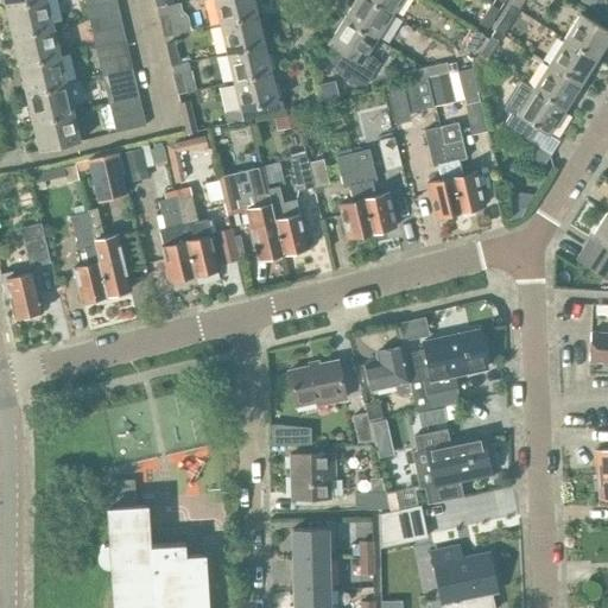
[(27,0),(5,6),(12,35),(51,25),(45,0),(27,0)]
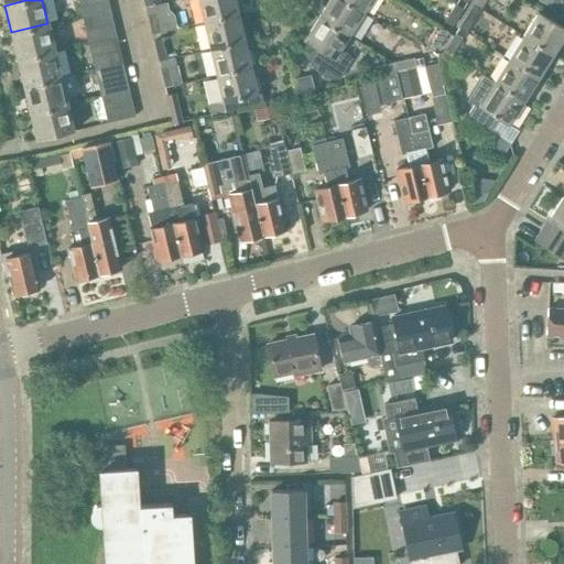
[(82,17),(110,10),(107,0),(93,0),(78,3),(82,17)]
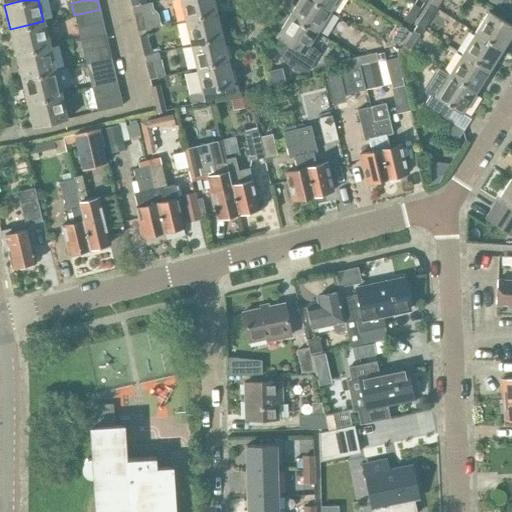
[(180,0),(185,20),(216,12),(212,0),(180,0)]
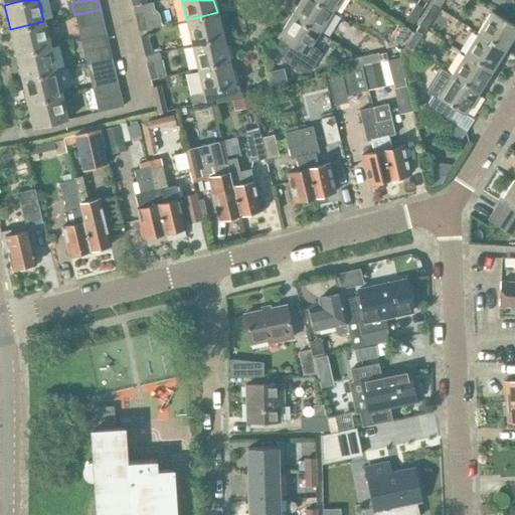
[(318,31),(331,10),(315,0),(300,0),(291,14),(318,31)]
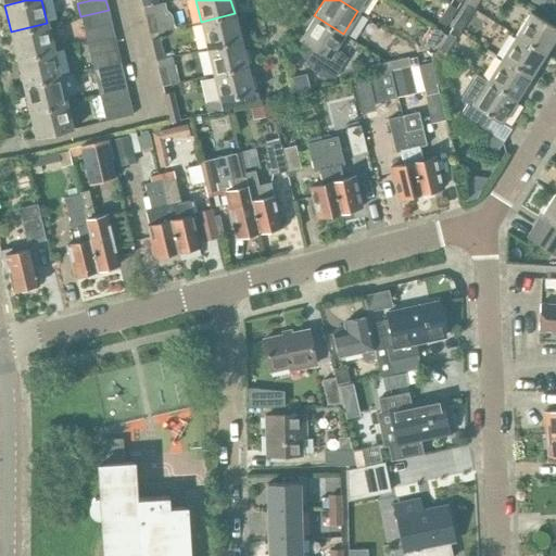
[(340,0),(357,11),(364,0),(340,0)]
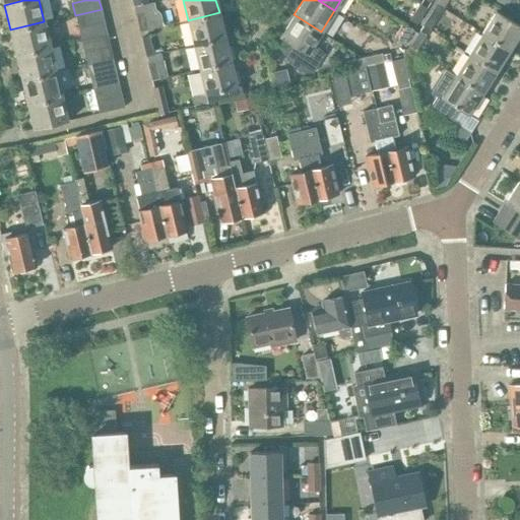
[(438,0),(436,4),(444,8),(448,0),(438,0)]
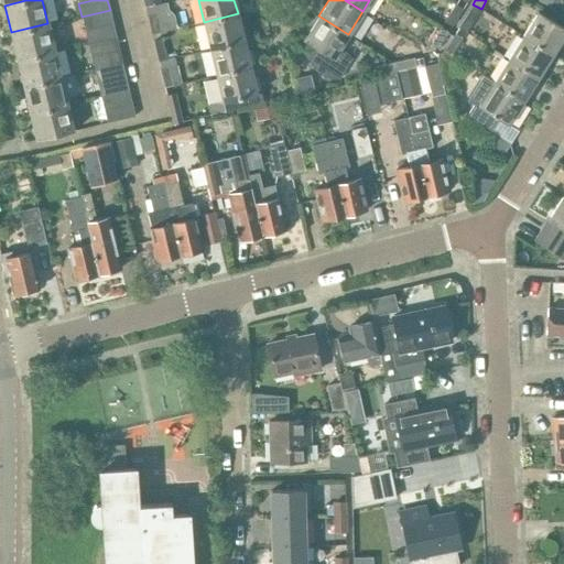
[(563,0),(553,0),(549,8),(563,17),(563,0)]
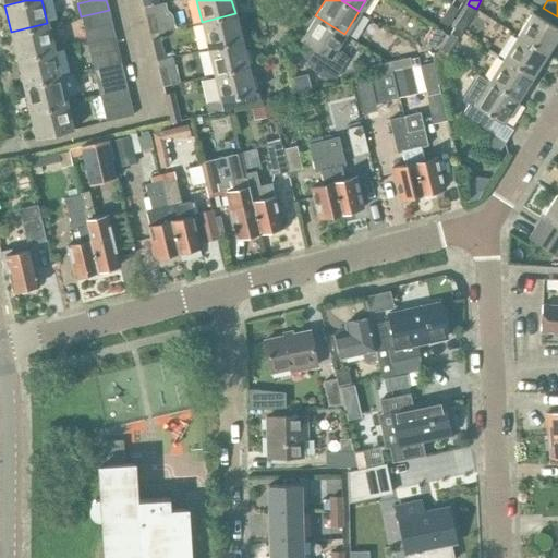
[(447,25),(457,9),(450,4),(439,21),(447,25)]
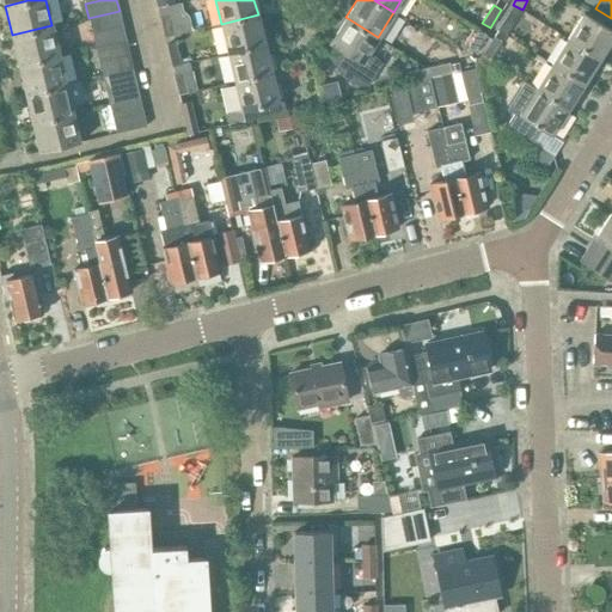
[(92,32),(123,25),(120,11),(89,18),(92,32)]
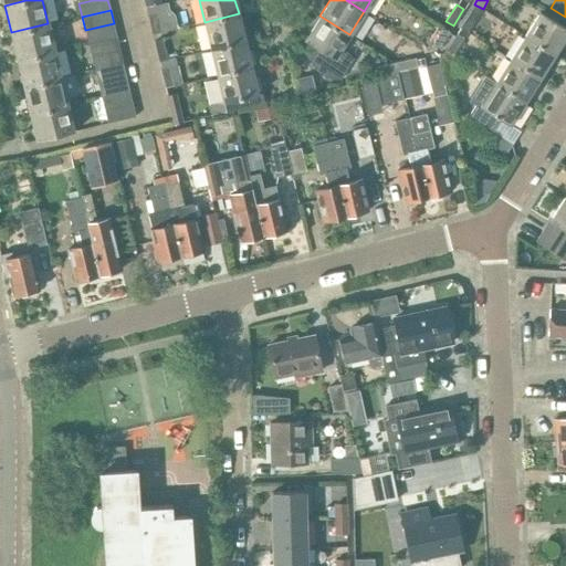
[(460,28),(468,32),(479,16),(471,10),(460,28)]
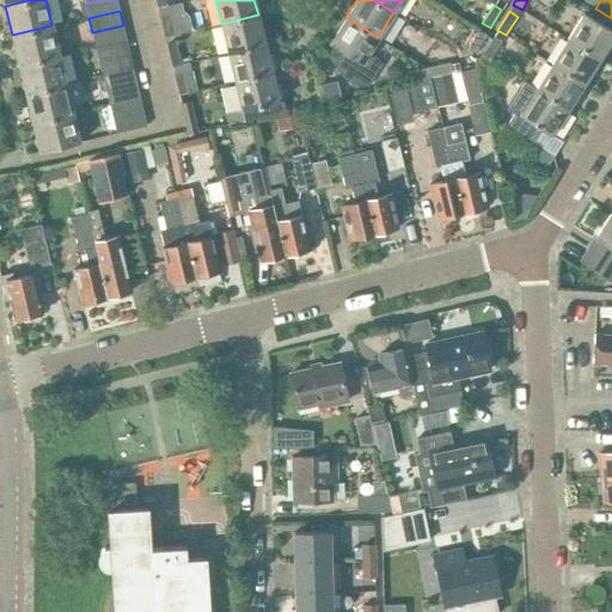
[(568,38),(599,59),(611,37),(611,30),(585,13),(568,38)]
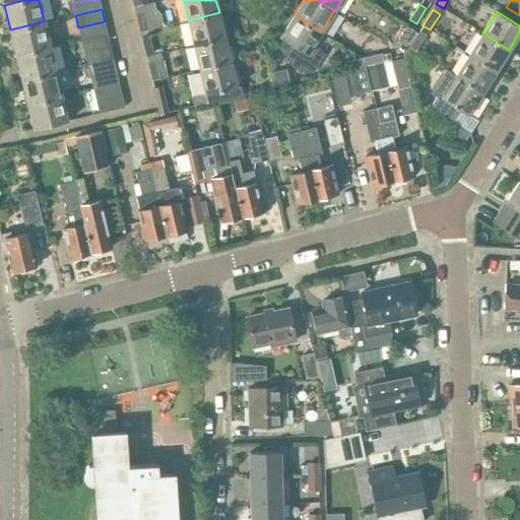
[(136,13),(140,31),(147,29),(143,12),(136,13)]
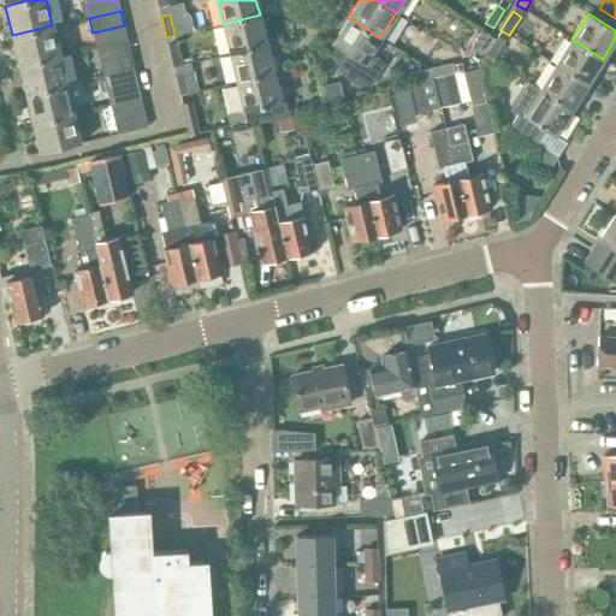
[(223,24),(229,52),(266,43),(260,15),(223,24)]
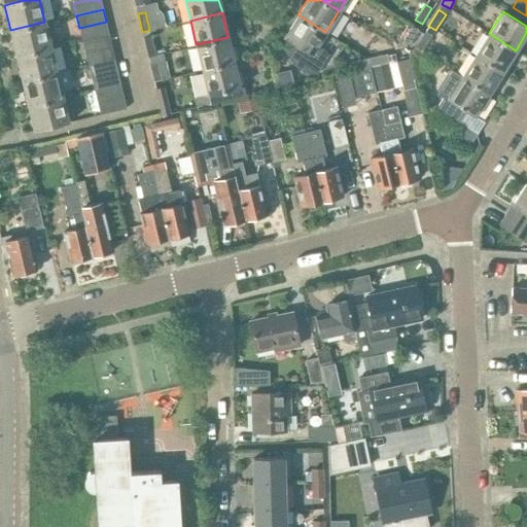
[(317,44),(325,32),(297,14),(284,37),(291,42),(285,53),(294,66),(301,70),(317,73),(328,54),(323,48),(317,44)]
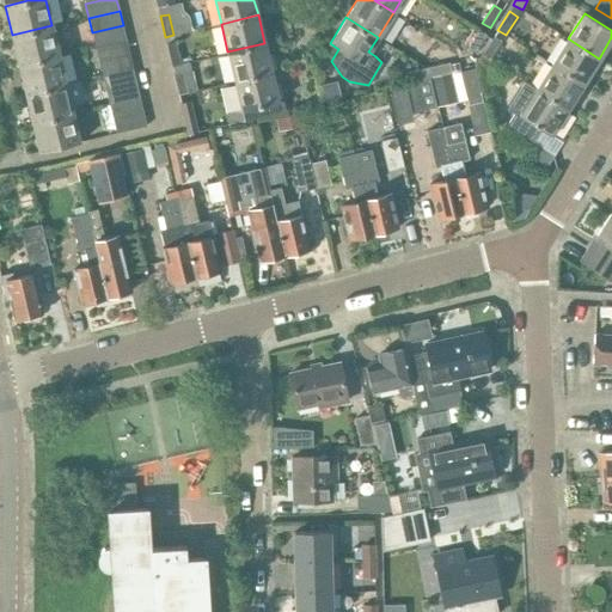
[(12,35),(19,63),(59,54),(51,25),(12,35)]
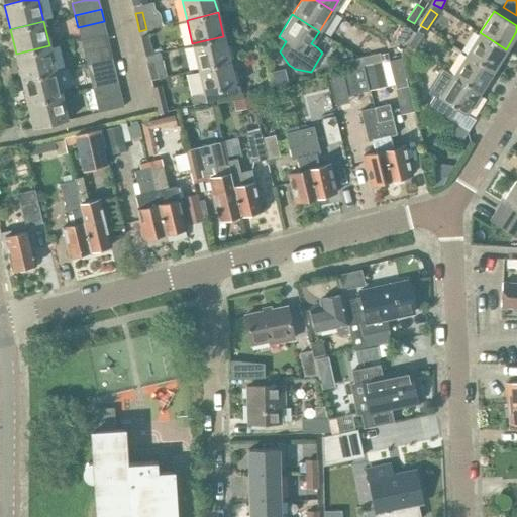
[(104,21),(78,27),(81,39),(107,33),(104,21)]
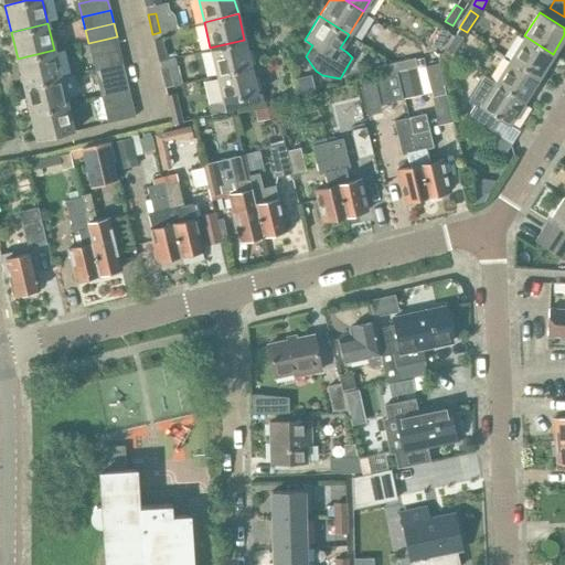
[(437,50),(448,32),(440,28),(429,44),(437,50)]
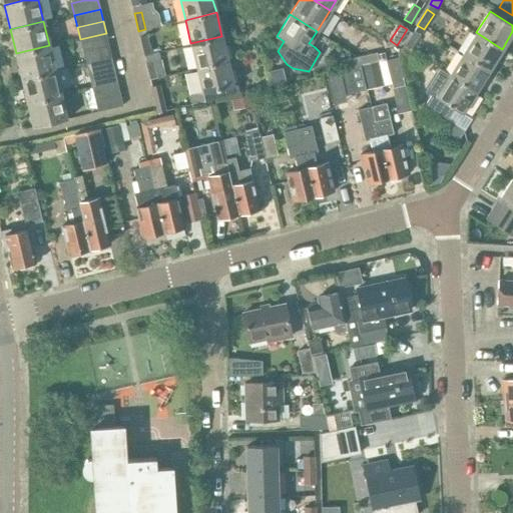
[(414,30),(404,46),(411,50),(421,35),(414,30)]
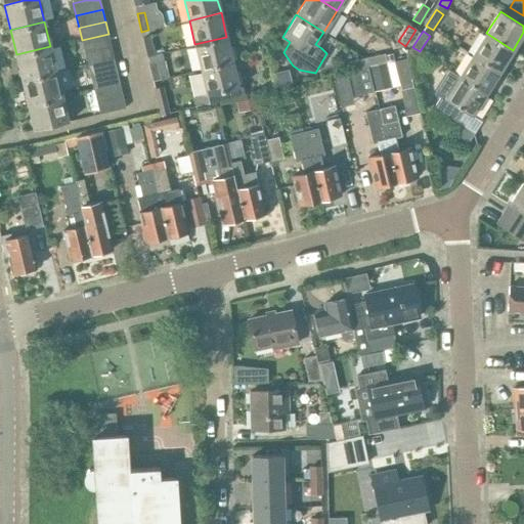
[(499,72),(513,50),(486,33),(473,55),(499,72)]
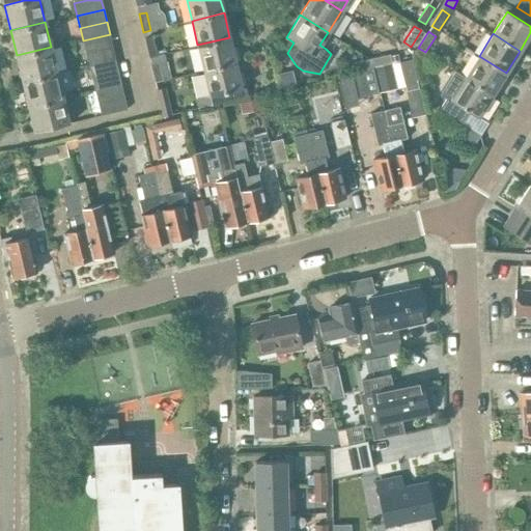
[(86,53),(112,47),(110,34),(83,40),(86,53)]
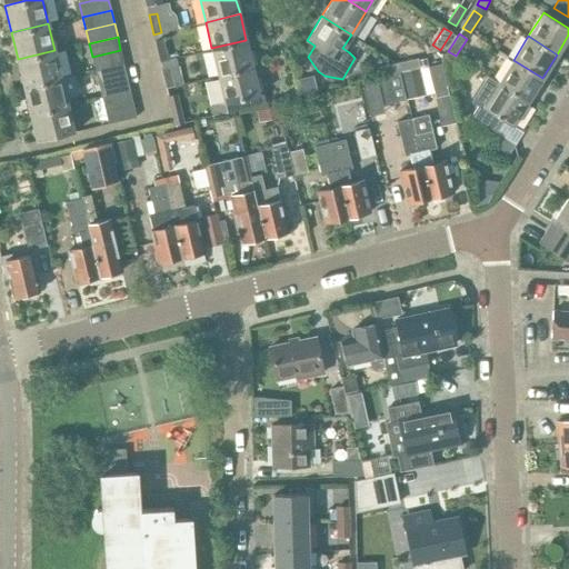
[(155,41),(159,61),(168,59),(163,39),(155,41)]
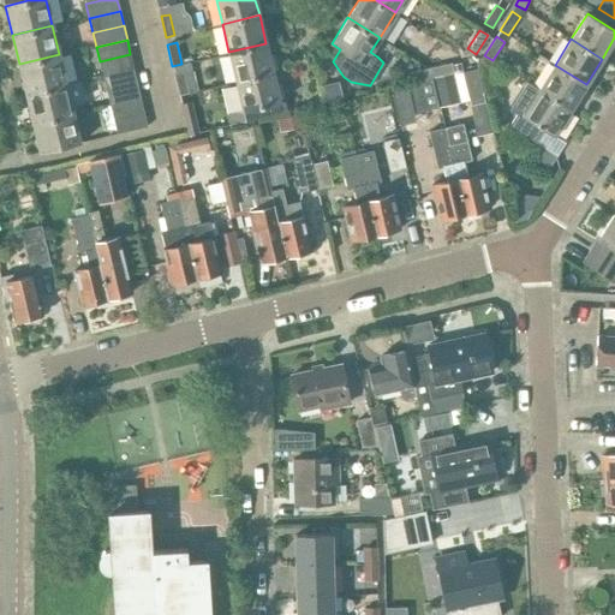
[(228,52),(236,82),(273,72),(266,43),(228,52)]
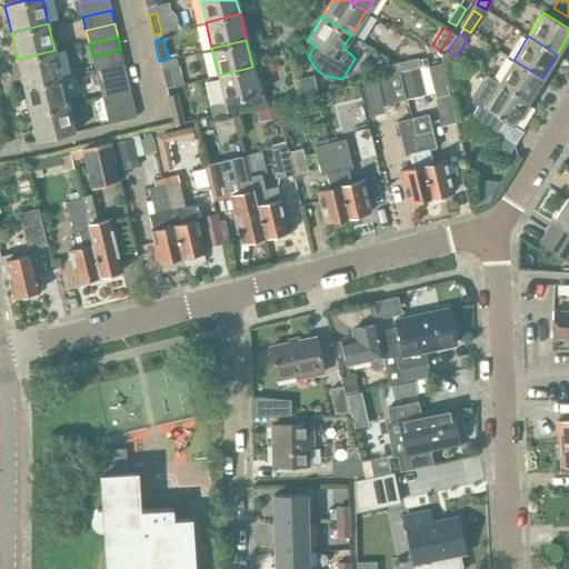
[(18,59),(23,86),(61,77),(55,50),(18,59)]
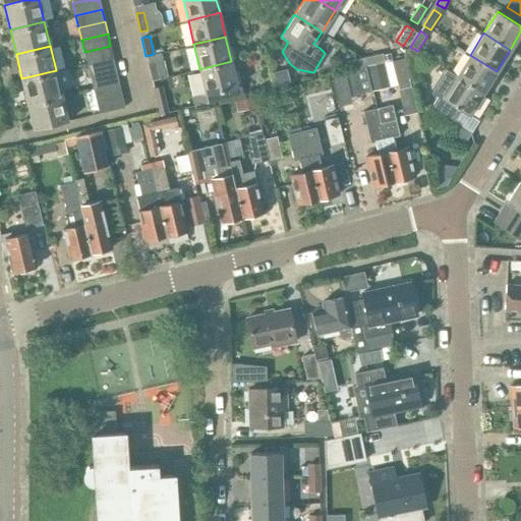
[(88,64),(113,58),(110,46),(84,52),(88,64)]
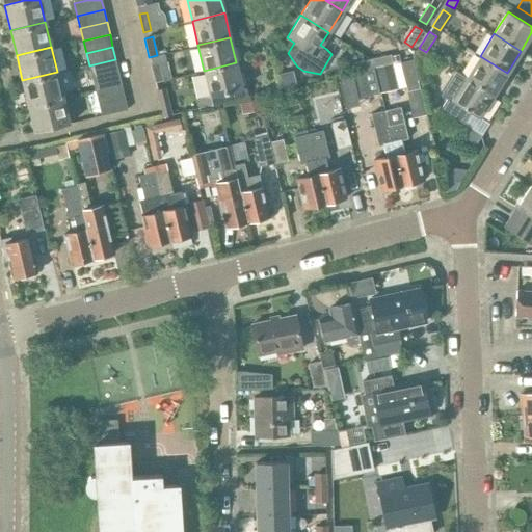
[(419,48),(413,58),(419,83),(420,88),(428,86),(424,70),(432,56),(426,52),(419,48)]
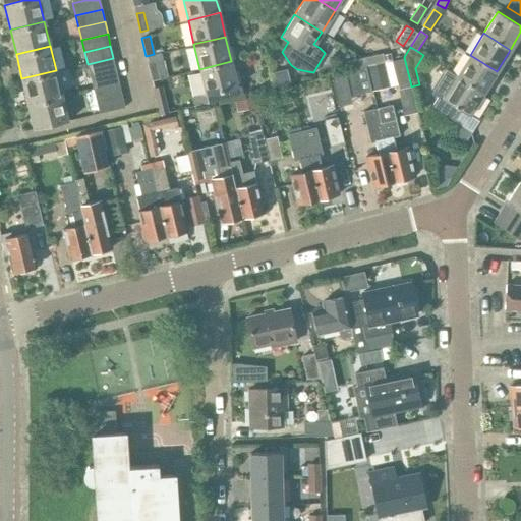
[(148,62),(152,80),(167,76),(161,53),(154,54),(146,56),(148,62)]
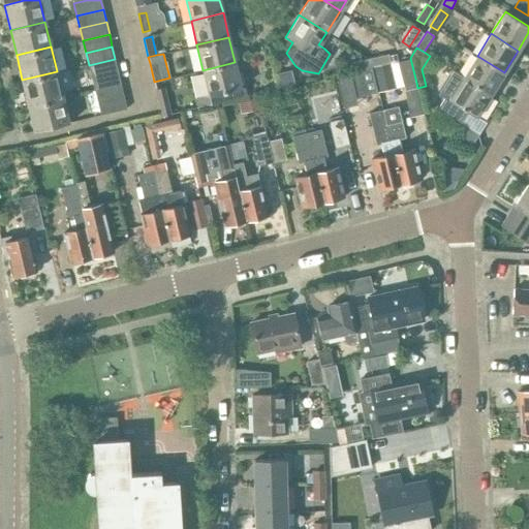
[(398,60),(409,57),(409,54),(390,58),(391,63),(398,61),(398,60)]
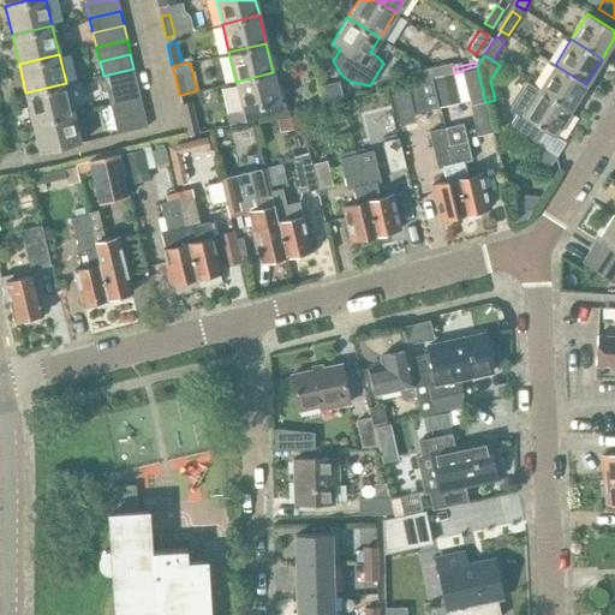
[(431,77),(433,77),(452,72),(449,64),(429,69),(431,77)]
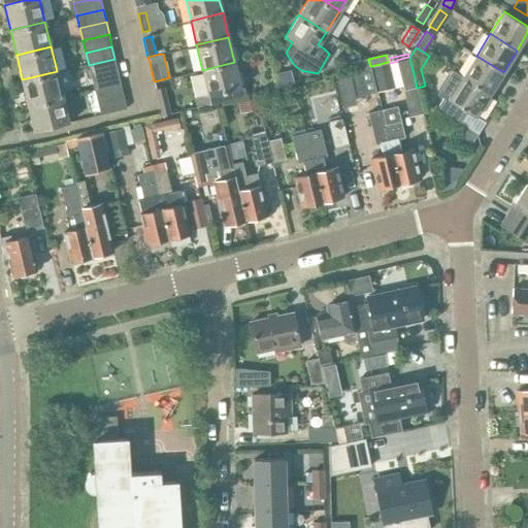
[(490,94),(503,72),(476,56),(463,76),(490,94)]
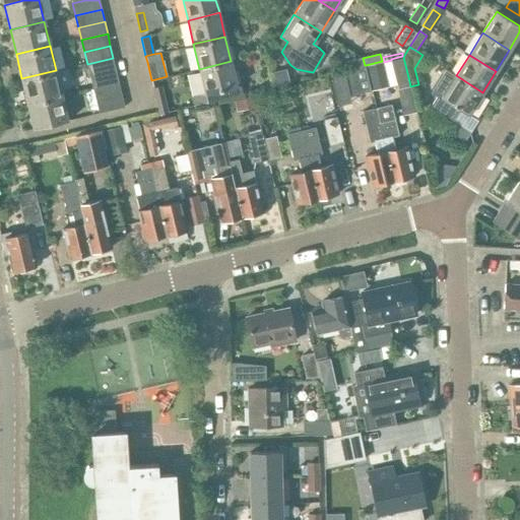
[(397,85),(409,81),(403,57),(391,60),(397,85)]
